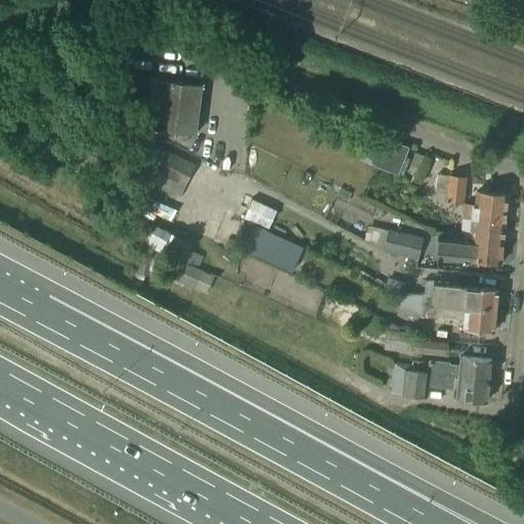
[(194,134),(201,86),(161,81),(155,130),(194,134)]
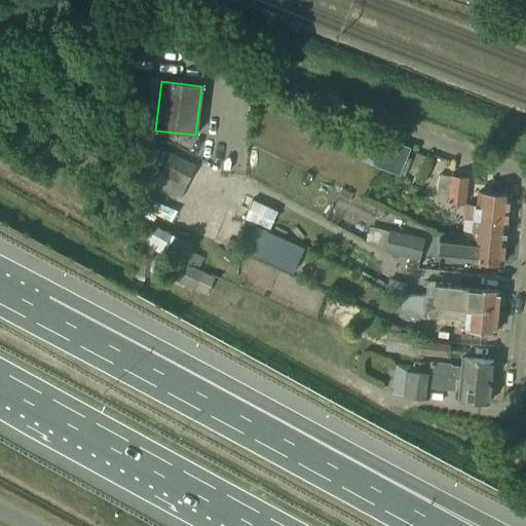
[(410,149),(372,135),(371,138),(370,137),(360,162),(400,177),(410,149)]
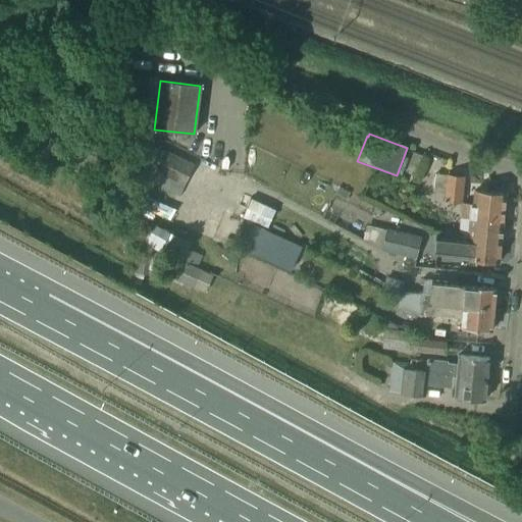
[(184,186),(194,165),(166,151),(155,172),(184,186)]
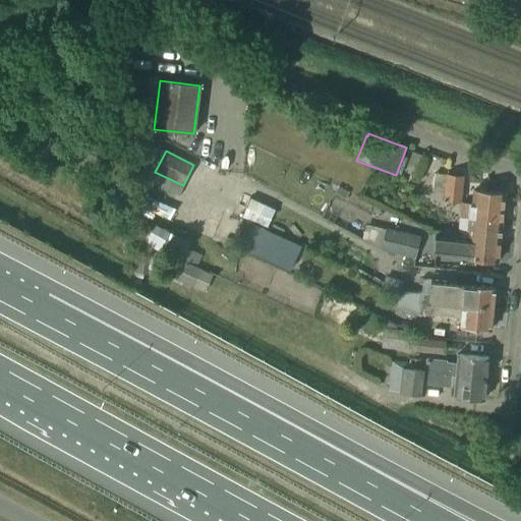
[(459,203),(461,177),(447,176),(445,201),(459,203)]
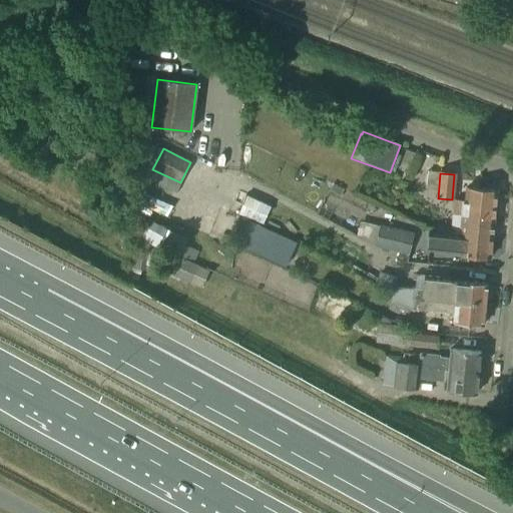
[(337,186),(333,193),(341,197),(344,190),(337,186)]
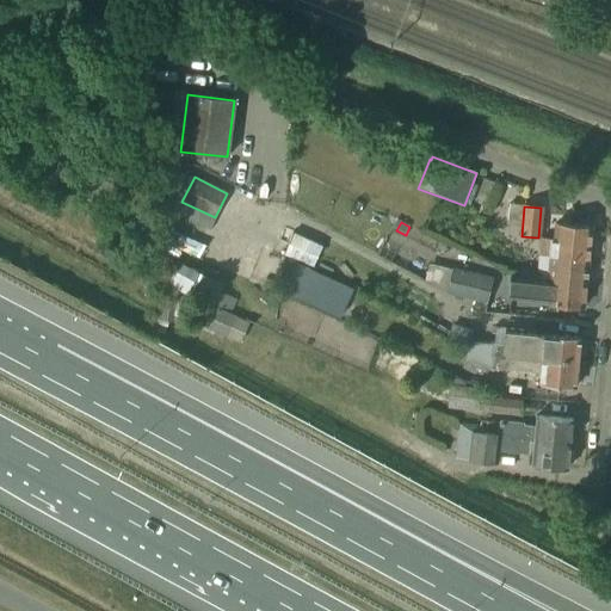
[(587,264),(591,228),(556,224),(555,240),(539,239),(538,255),(549,257),(572,259),(572,263),(587,264)]
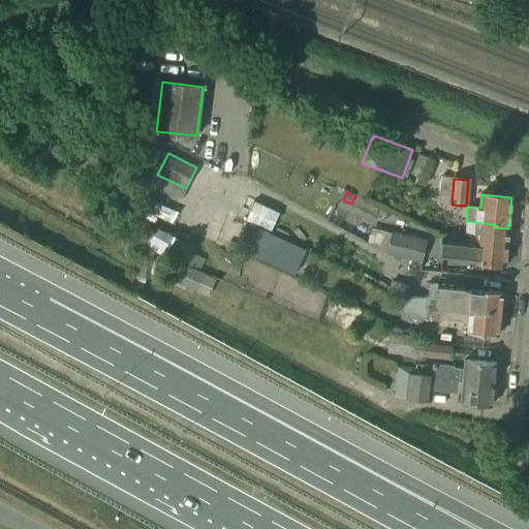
[(267,207),(258,225),(271,230),(279,213),(267,207)]
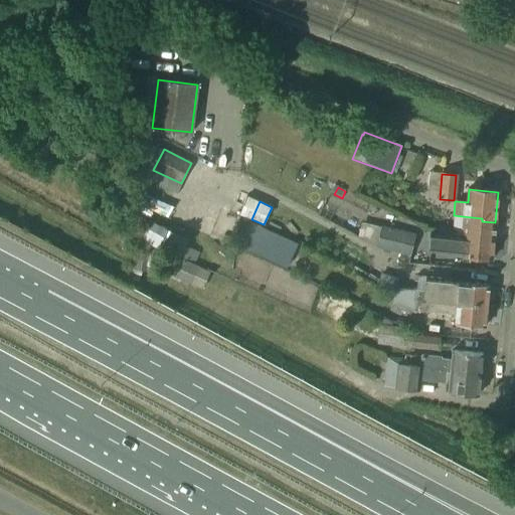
[(494,238),(495,222),(482,221),(482,218),(463,216),(461,235),(494,238)]
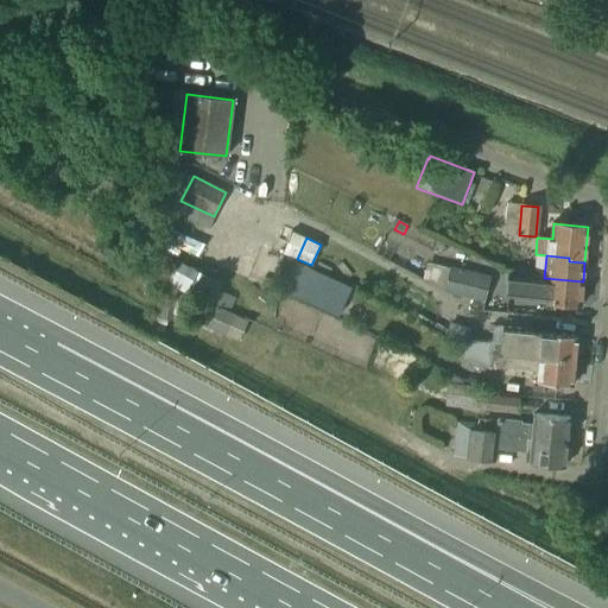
[(296,264),(284,290),(339,315),(350,289),(296,264)]
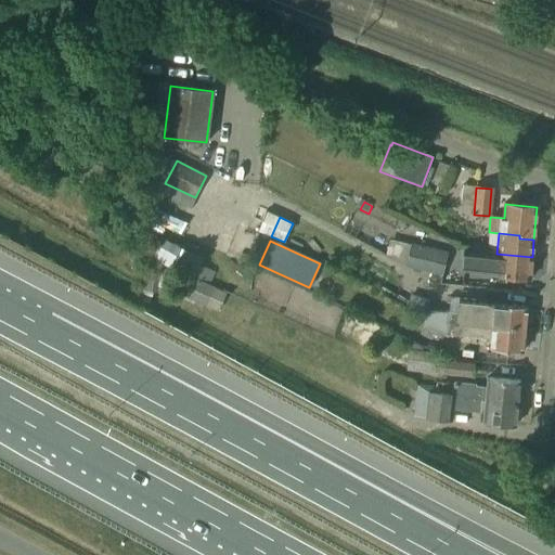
[(447,253),(412,244),(407,267),(431,272),(429,283),(439,285),(441,275),(447,253)]
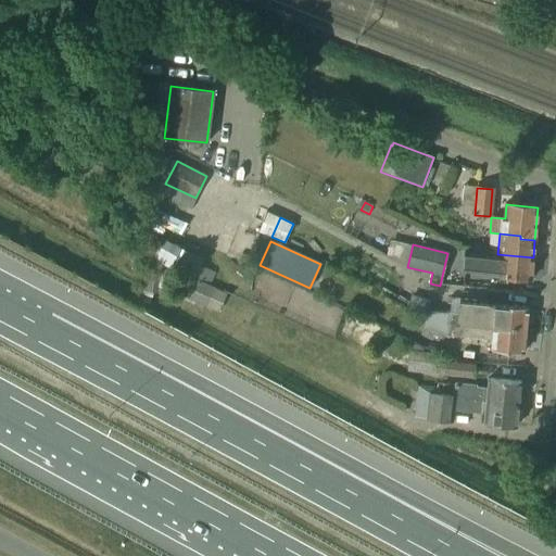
[(497,255),(465,252),(463,273),(497,276),(497,277),(531,280),(533,257),(497,254),(497,255)]
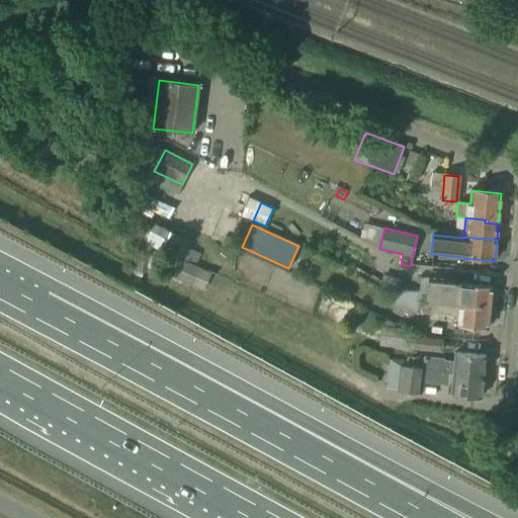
[(191,286),(198,270),(169,256),(162,272),(191,286)]
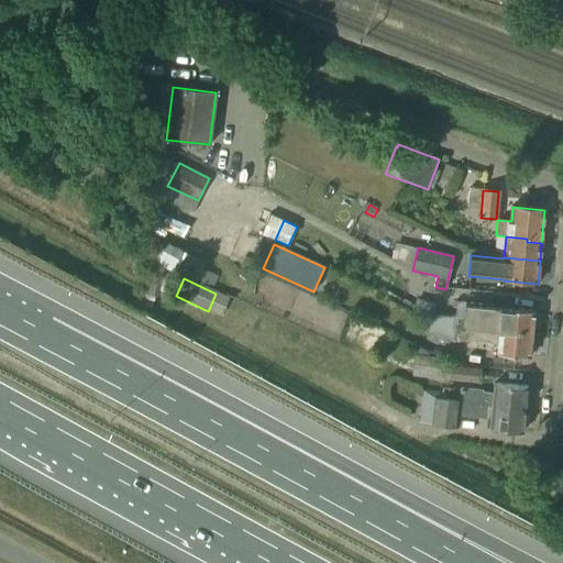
[(454,317),(439,316),(456,323),(468,327),(468,329),(532,335),(534,312),(482,308),(483,304),(456,301),(454,317)]
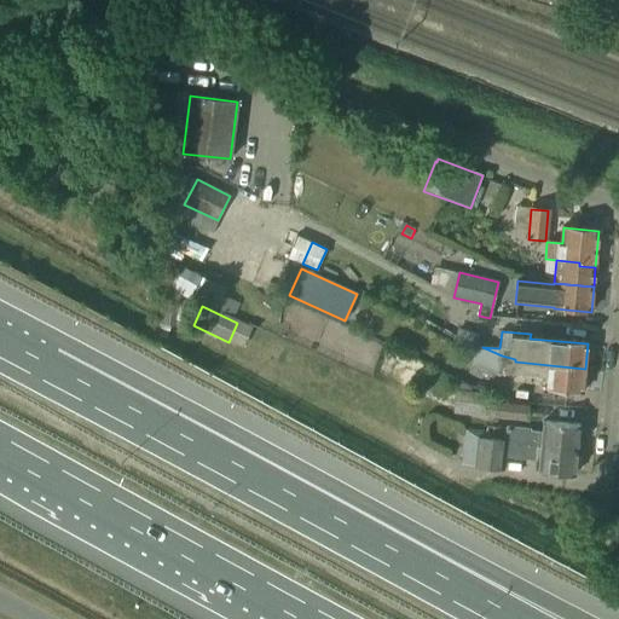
[(583,392),(585,369),(515,362),(515,359),(502,356),(482,347),(473,346),(470,371),(548,379),(548,388),(583,392)]
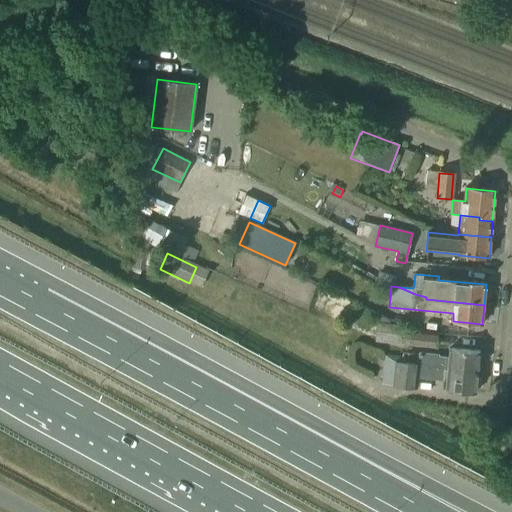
[(436,349),(438,335),(401,331),(402,326),(378,323),(376,342),(436,349)]
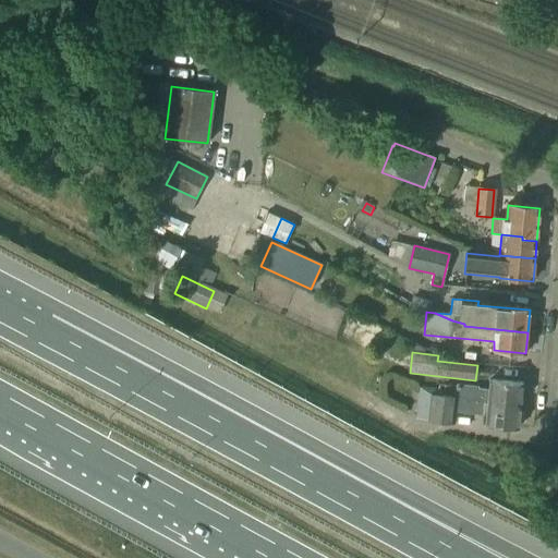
[(520,404),(522,386),(489,383),(488,391),(477,390),(477,388),(458,386),(456,398),(520,404)]
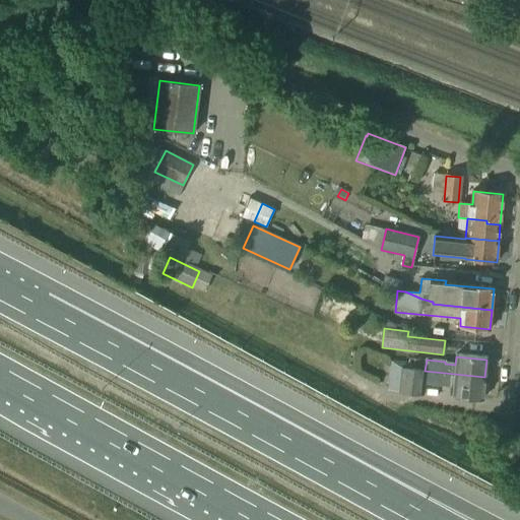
[(484,377),(425,371),(402,369),(390,367),(388,390),(399,391),(399,392),(423,394),(424,384),(453,387),(452,396),(482,399),(484,377)]
